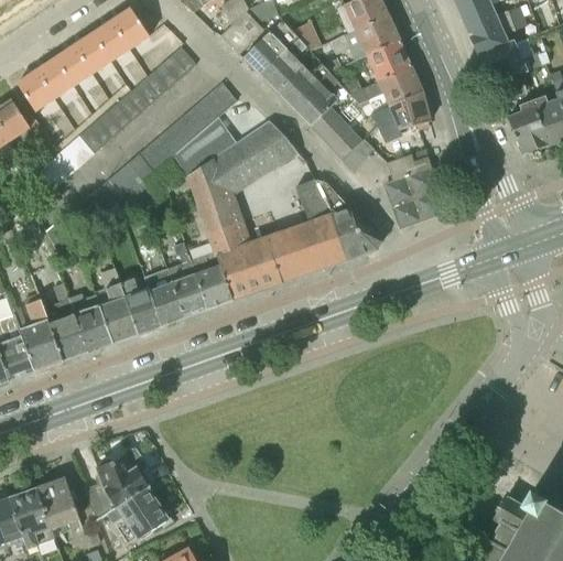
[(185,0),(193,11),(209,0),(185,0)]
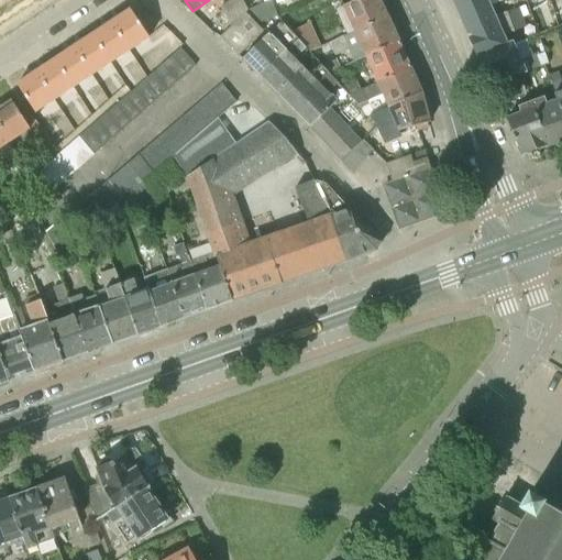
[(232,22),(220,34),(238,53),(263,29),(256,21),(248,7),(243,0),(226,0),(219,4),(232,22)]
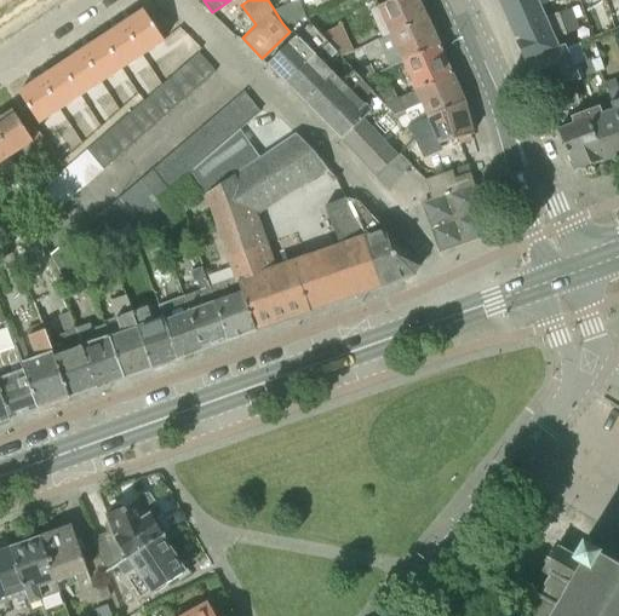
[(282,23),(304,13),(299,0),(290,0),(273,7),(282,23)]
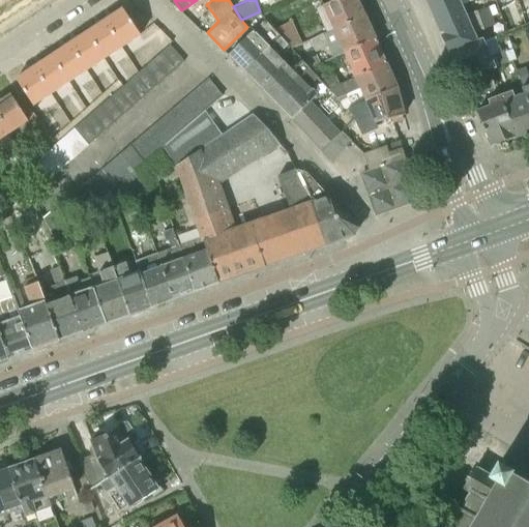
[(332,27),(363,13),(357,0),(329,0),(322,3),(332,27)]
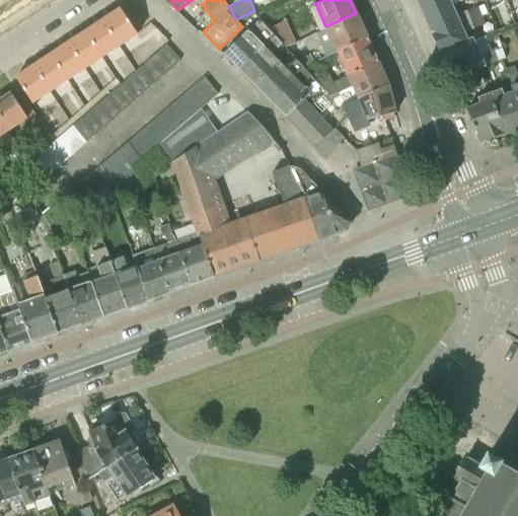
[(424,16),(453,3),(451,0),(417,0),(424,16)]
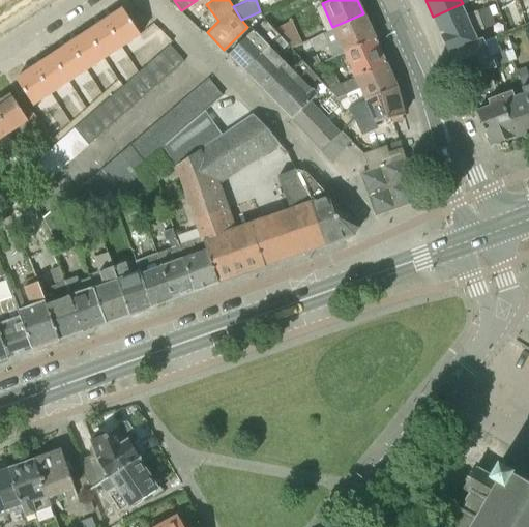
[(433,17),(441,34),(479,17),(492,13),(489,4),(476,8),(467,11),(463,3),(433,17)]
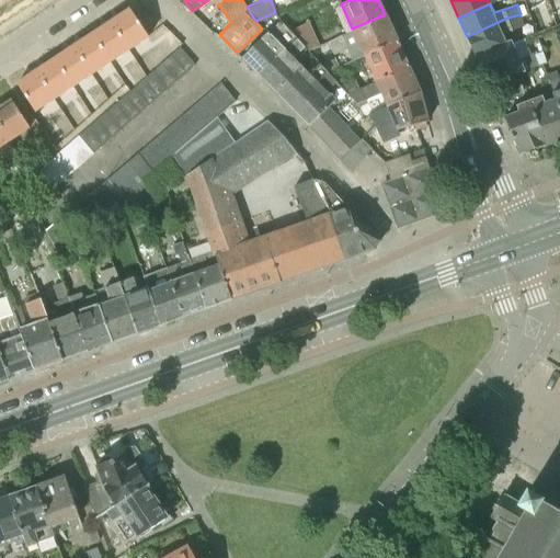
[(130,47),(149,35),(129,7),(114,18),(113,15),(110,18),(130,47)]
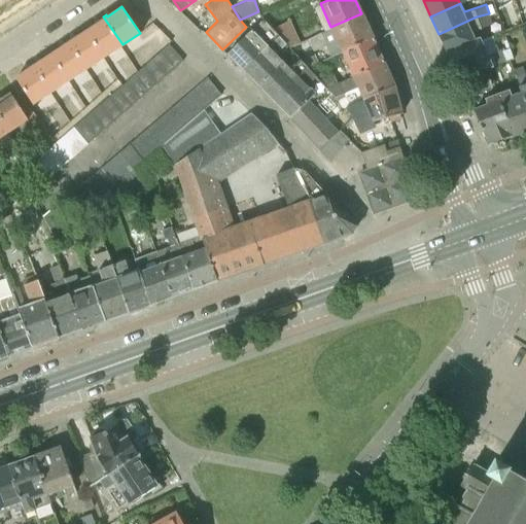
[(342,51),(373,37),(361,13),(330,27),(320,32),(330,57),(342,51)]
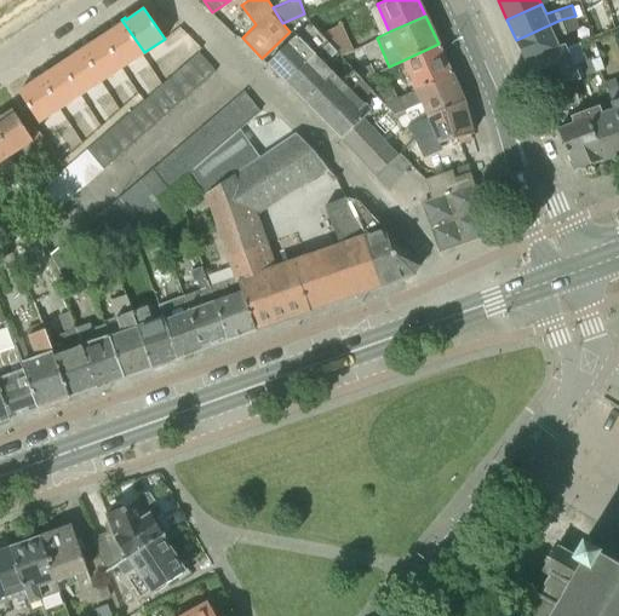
[(525,59),(559,46),(555,34),(579,27),(575,16),(561,19),(516,40),(525,59)]
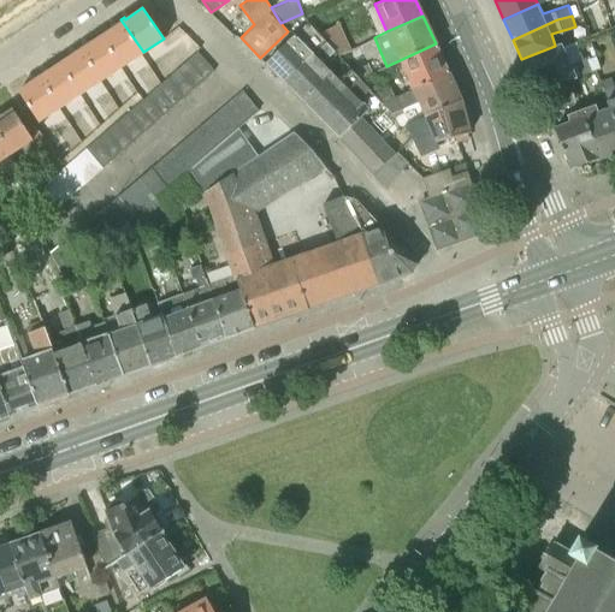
[(123,65),(143,52),(120,19),(116,23),(117,24),(102,34),(123,65)]
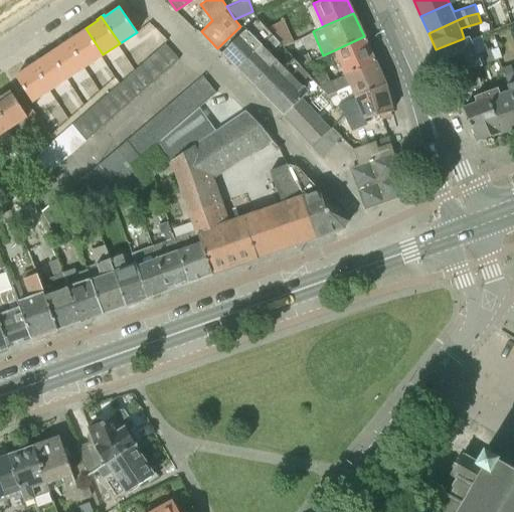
[(222,50),(238,68),(273,34),(266,26),(257,17),(222,50)]
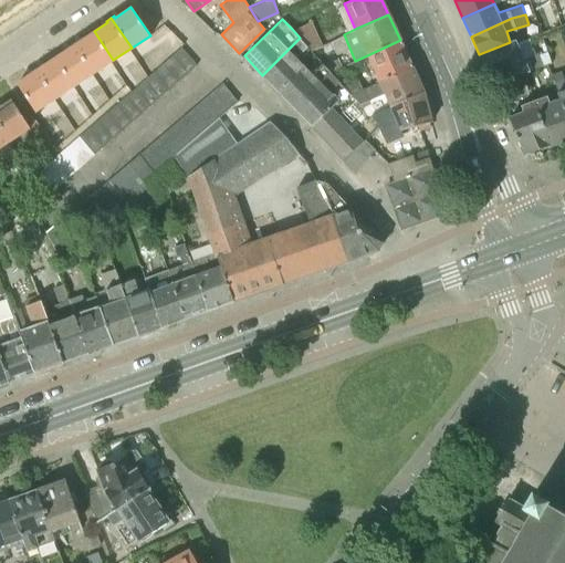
[(311,49),(322,44),(315,31),(311,20),(292,29),(300,38),(311,49)]
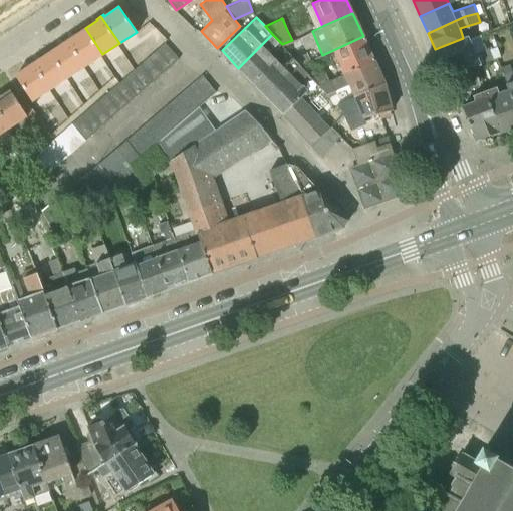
[(85,65),(102,54),(85,28),(70,38),(69,37),(67,38),(85,65)]
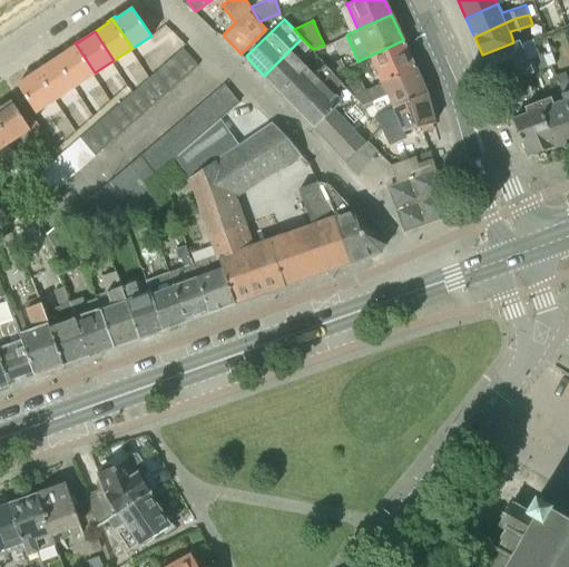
[(482,55),(496,84),(537,68),(553,62),(549,51),(538,55),(530,37),(513,42),(482,55)]
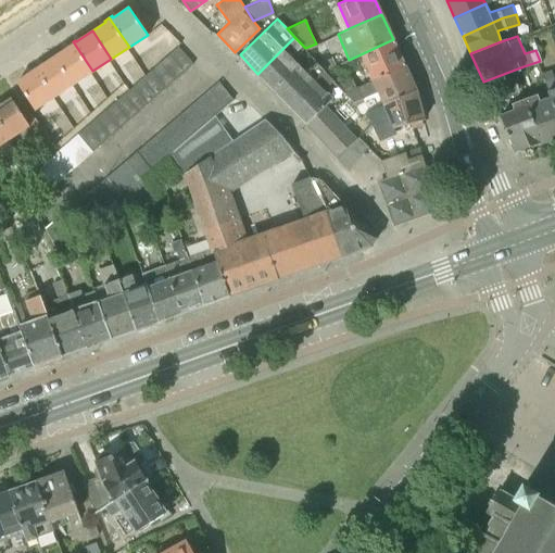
[(257,74),(273,89),(310,53),(305,48),(294,37),(257,74)]
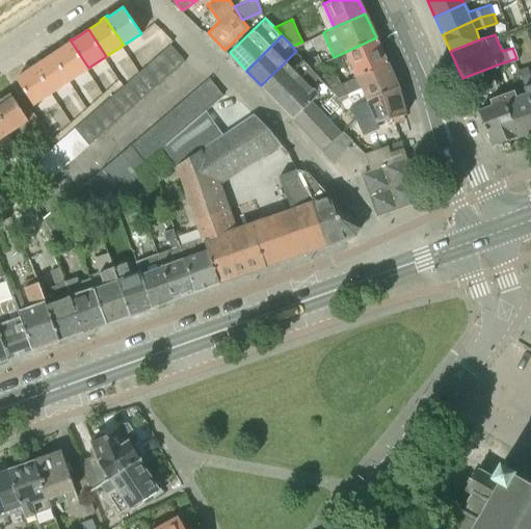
[(355,76),(387,62),(376,37),(345,52),(355,76)]
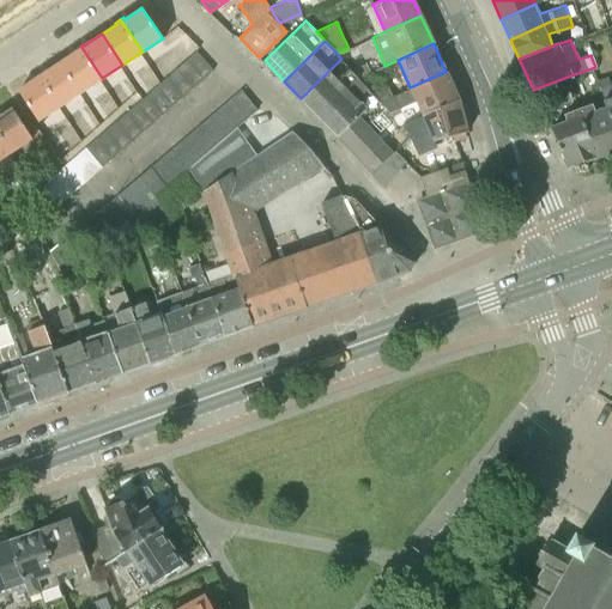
[(83,90),(102,78),(80,46),(74,49),(76,50),(62,60),(83,90)]
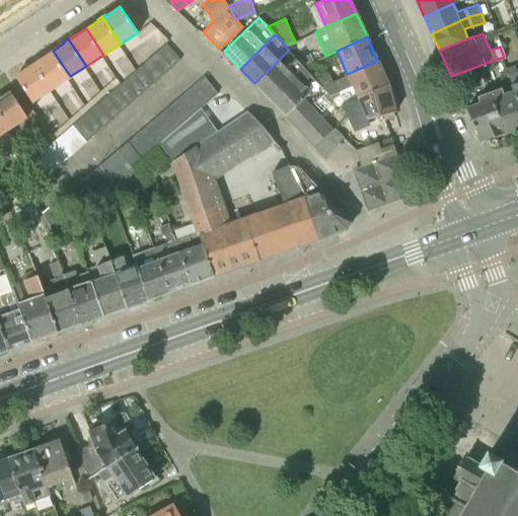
[(157,49),(171,65),(179,57),(165,41),(157,49)]
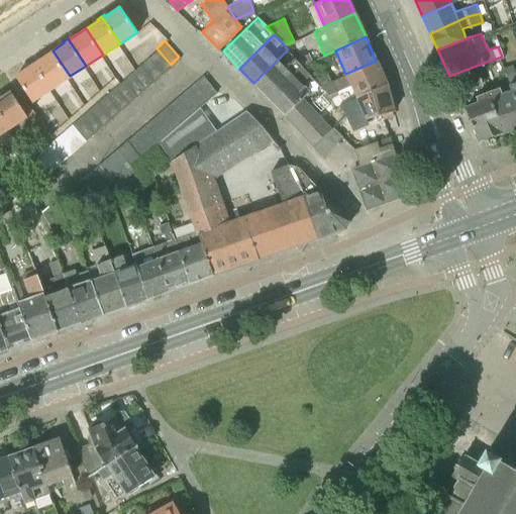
[(147,56),(162,72),(171,65),(157,48),(147,56)]
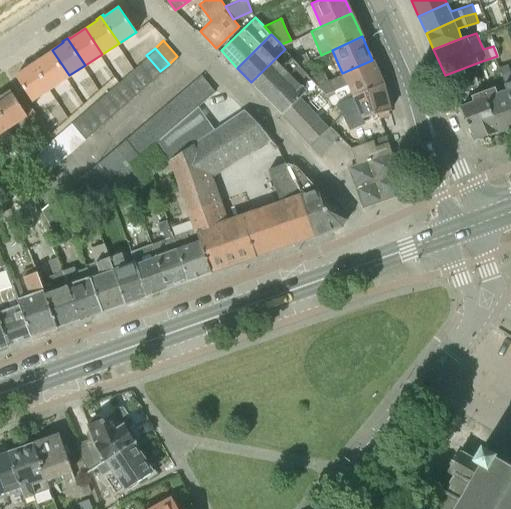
[(251,82),(266,97),(299,65),(291,56),(285,49),(251,82)]
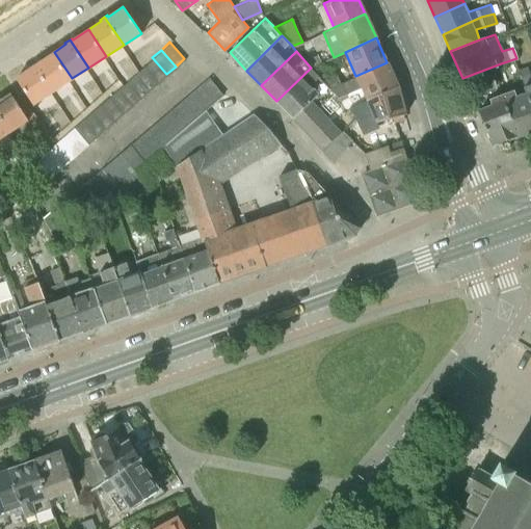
[(52,91),(72,78),(54,52),(37,62),(36,61),(33,63),(52,91)]
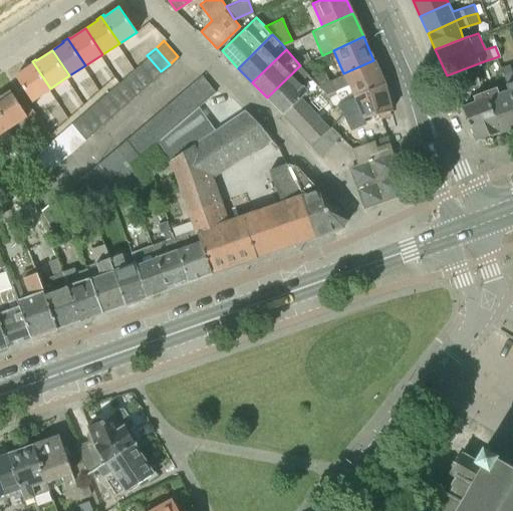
[(292,56),(300,65),(310,60),(306,51),(292,56)]
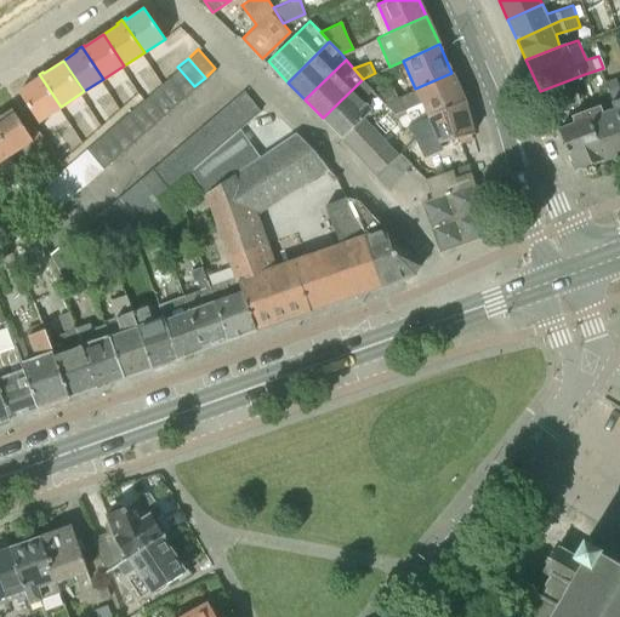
[(168,75),(185,95),(194,86),(177,67),(168,75)]
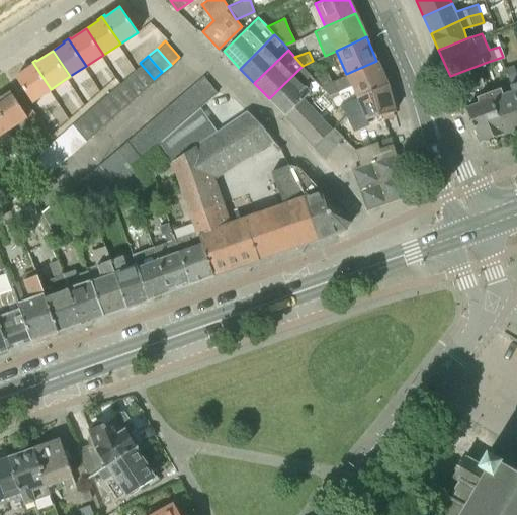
[(356,96),(386,83),(376,61),(346,74),(331,80),(321,85),(329,94),(350,84),(356,96)]
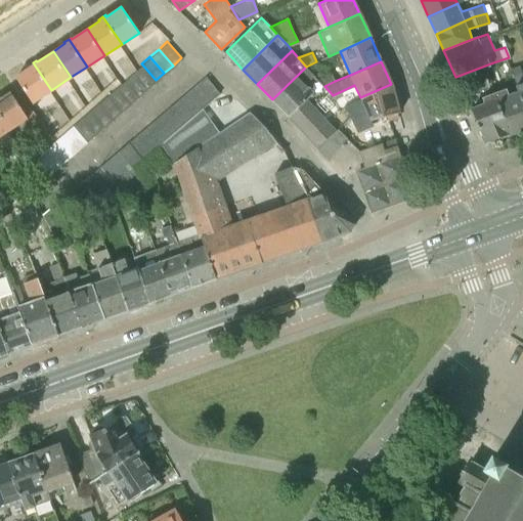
[(33,102),(51,90),(33,62),(29,66),(30,67),(15,76),(33,102)]
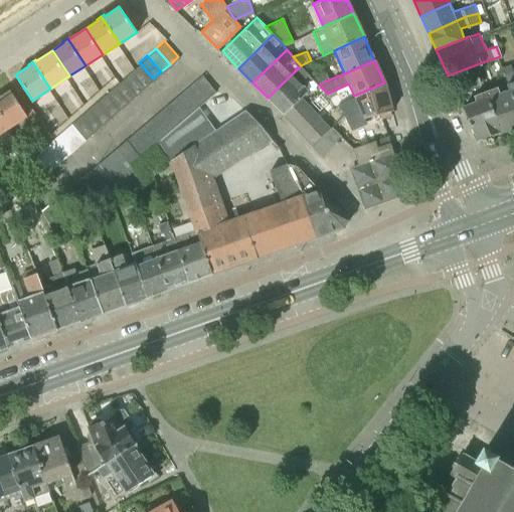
[(130,70),(145,87),(153,78),(139,62),(130,70)]
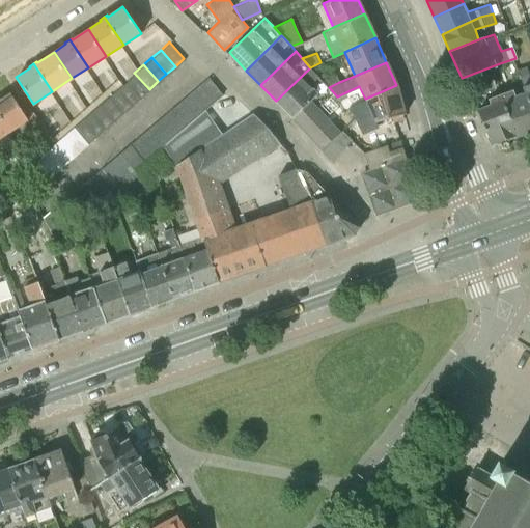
[(300,124),(317,108),(310,100),(317,92),(310,84),(318,76),(310,67),(276,101),(300,124)]
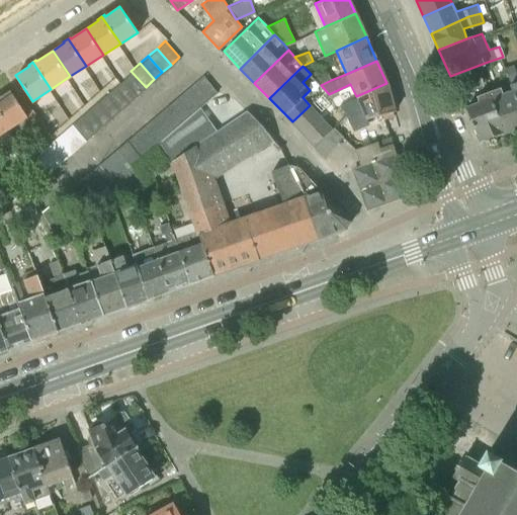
[(122,78),(137,94),(146,87),(131,71),(122,78)]
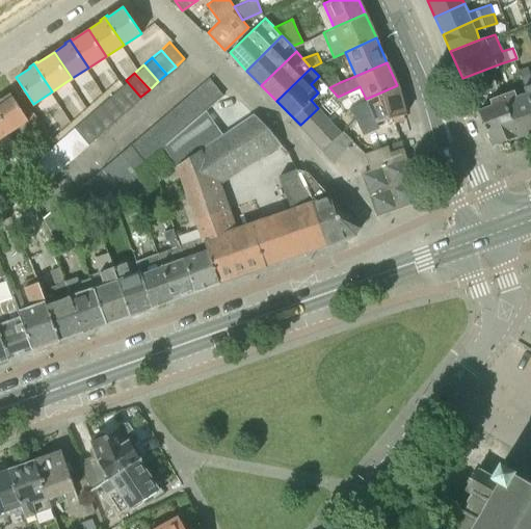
[(329,87),(340,82),(336,73),(321,79),(329,87)]
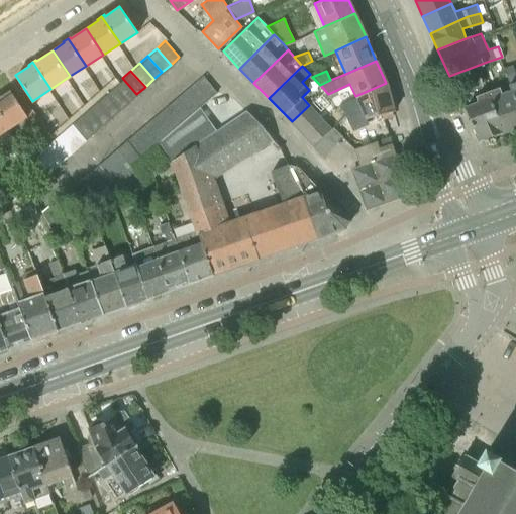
[(195,81),(209,97),(216,91),(203,75),(195,81)]
